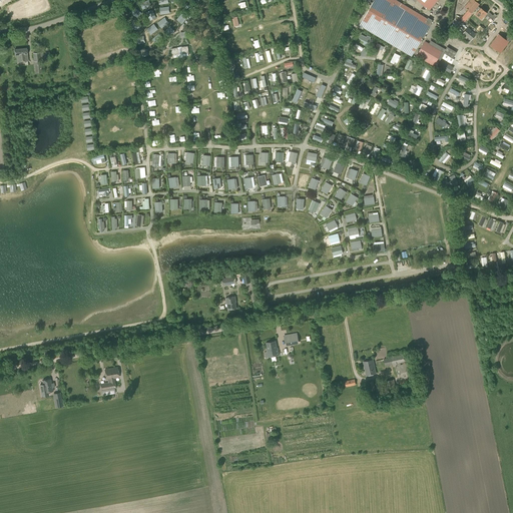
[(374,0),(360,26),(412,56),(432,22),(431,21),(432,20),(428,18),(428,19),(395,0),(374,0)]
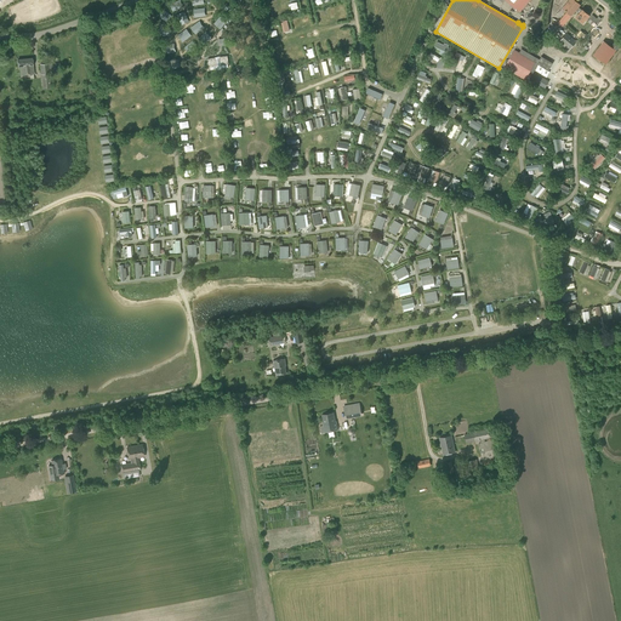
[(507,0),(520,11),(529,0),(507,0)]
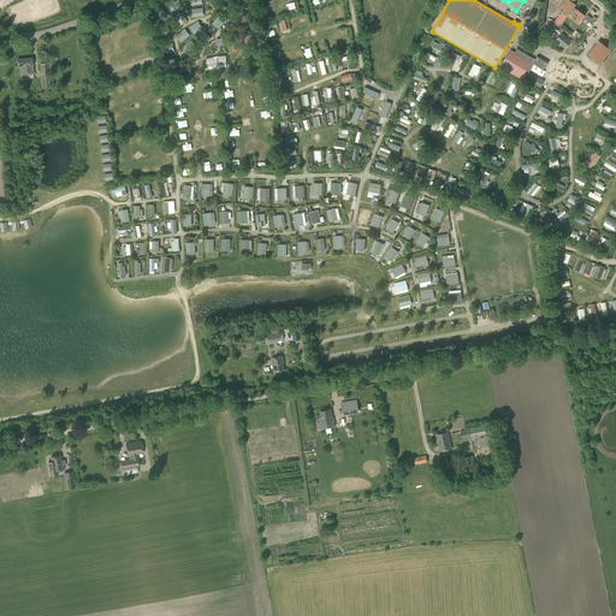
[(574,9),(576,6),(568,0),(564,0),(557,10),(562,13),(552,24),(557,28),(572,12),(574,9)]
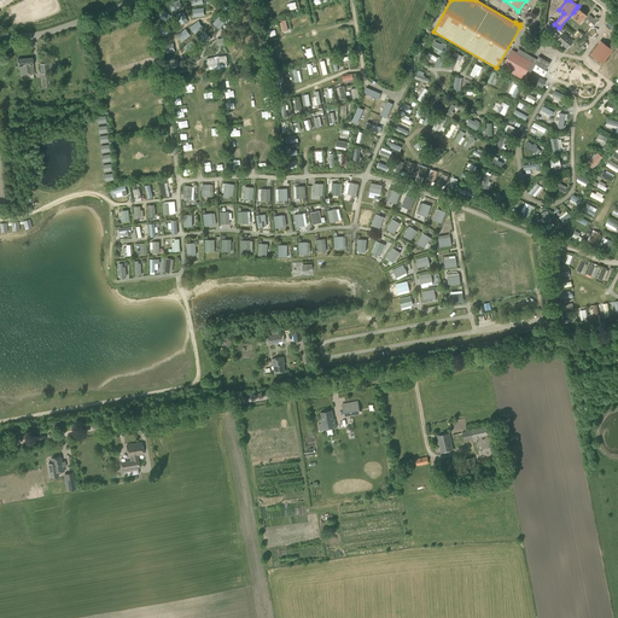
[(578,11),(576,9),(573,12),(576,15),(573,17),(579,23),(587,15),(579,9),(578,11)]
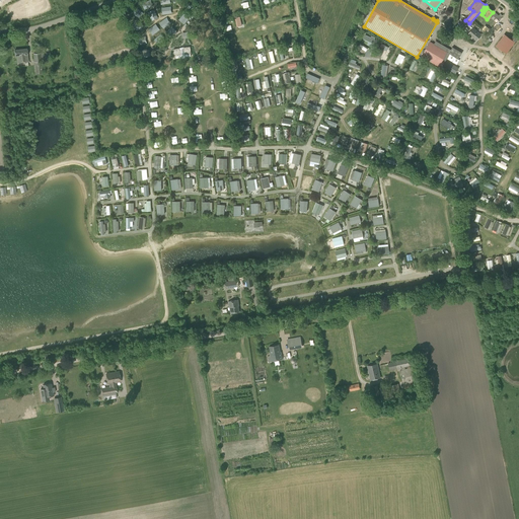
[(153,34),(161,29),(157,23),(149,29),(153,34)]
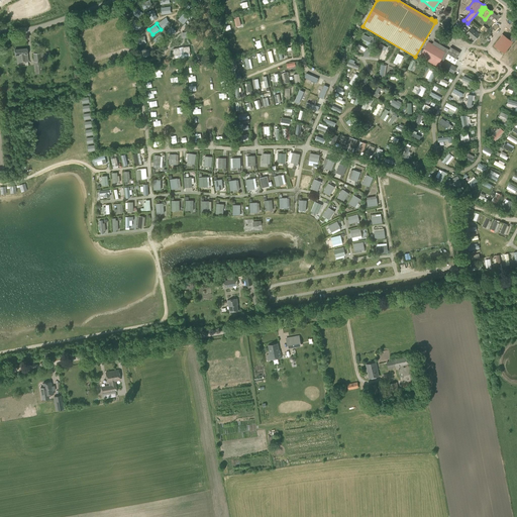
[(476,39),(480,34),(472,28),(468,33),(476,39)]
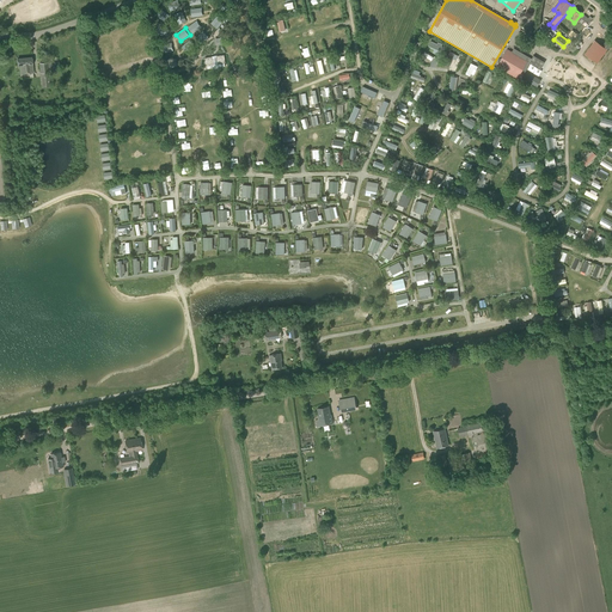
[(598,62),(611,43),(611,37),(610,36),(603,46),(595,40),(585,54),(598,62)]
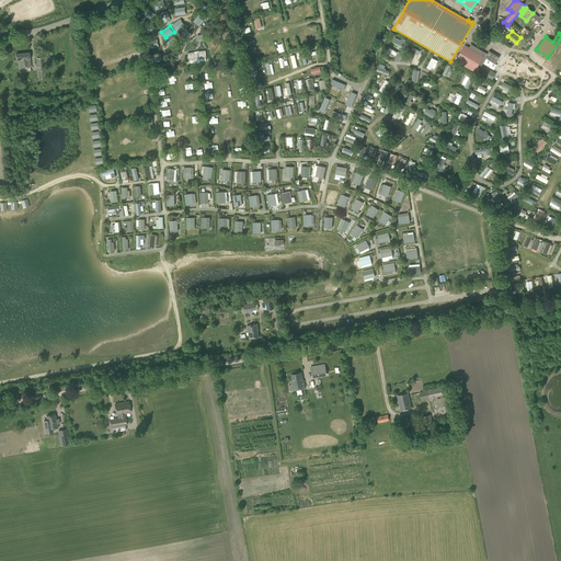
[(556,68),(560,60),(560,42),(547,61),(556,68)]
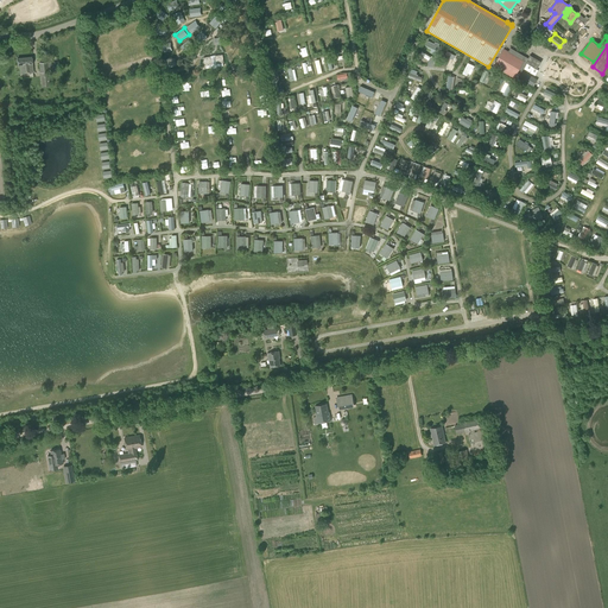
[(529,58),(511,48),(508,51),(504,49),(494,65),(517,80),(527,62),(537,69),(542,62),(530,55),(529,58)]
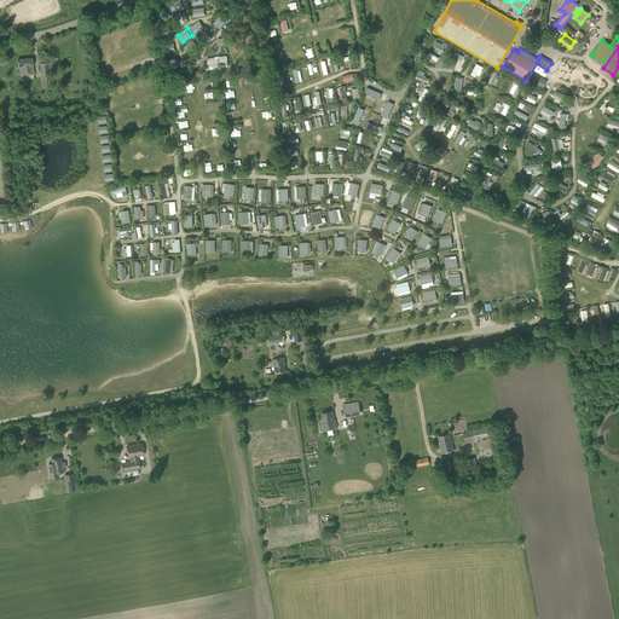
[(435,63),(440,58),(432,52),(428,57),(435,63)]
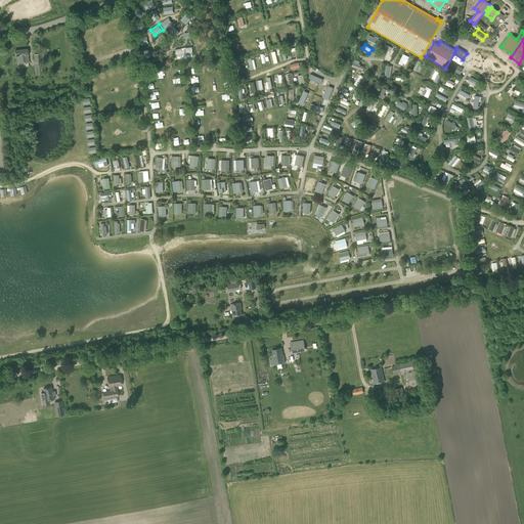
[(176,49),(176,56),(193,54),(192,47),(186,48),(182,49),(182,48),(176,49)]
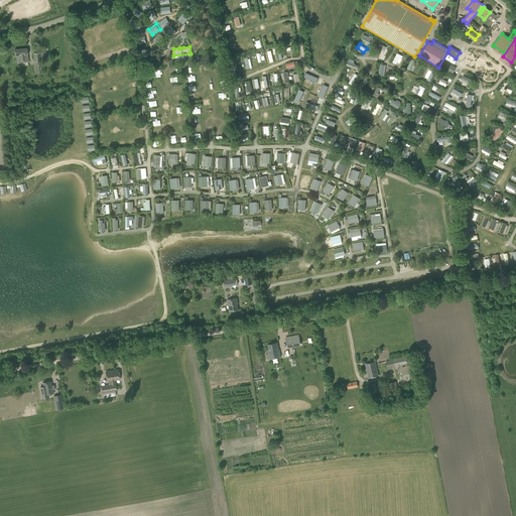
[(28,60),(27,48),(15,49),(15,55),(17,55),(18,61),(28,60)]
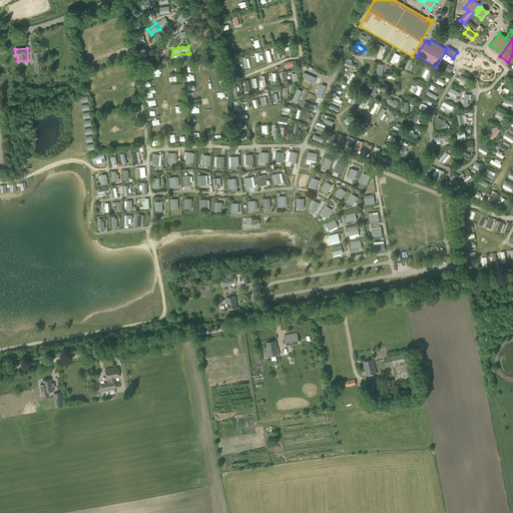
[(35,73),(42,72),(40,52),(33,53),(35,73)]
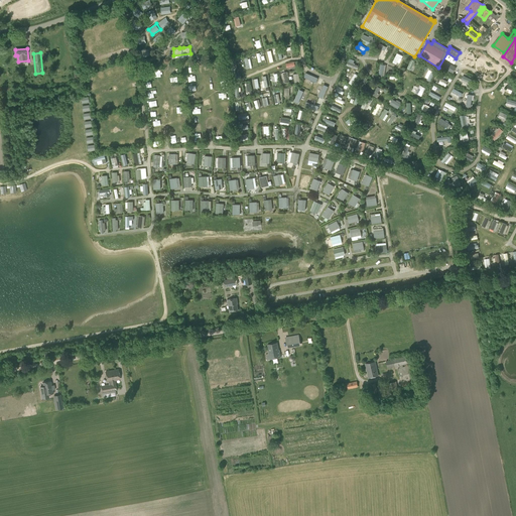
[(360,66),(354,63),(355,60),(351,58),(348,66),(358,70),(360,66)]
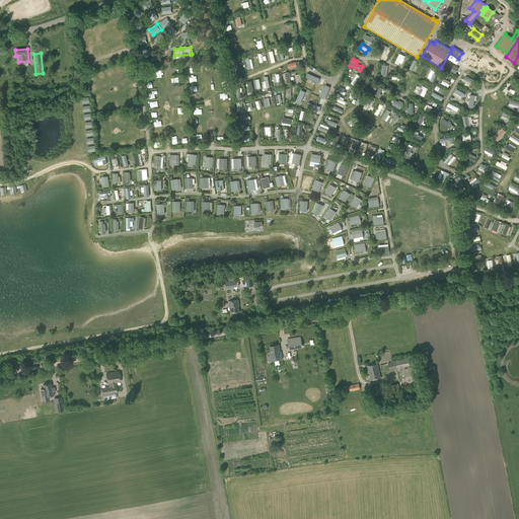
[(415,60),(411,69),(416,71),(420,62),(415,60)]
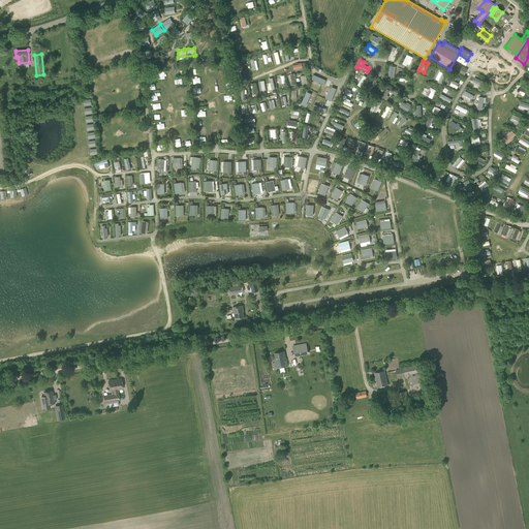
[(459,64),(456,70),(464,75),(467,69),(459,64)]
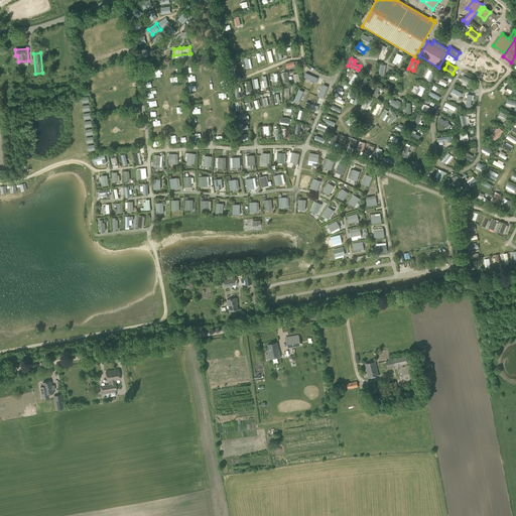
[(349,83),(353,85),(358,75),(354,73),(349,83)]
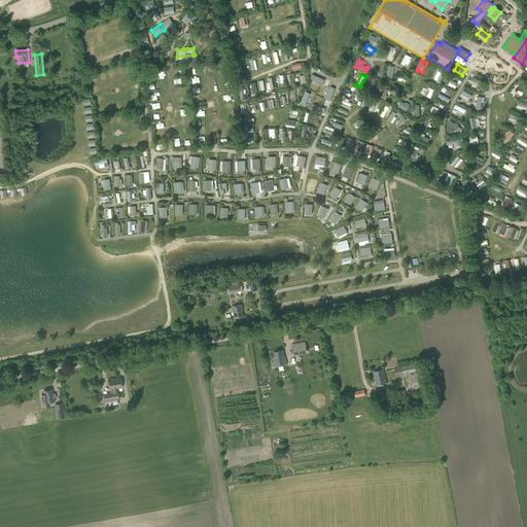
[(451,80),(452,78),(449,77),(446,84),(456,89),(458,83),(451,80)]
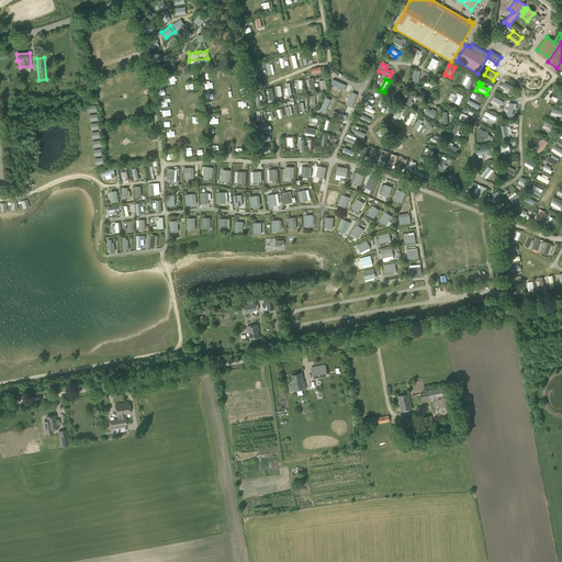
[(561,93),(554,91),(551,99),(560,103),(561,98),(561,93)]
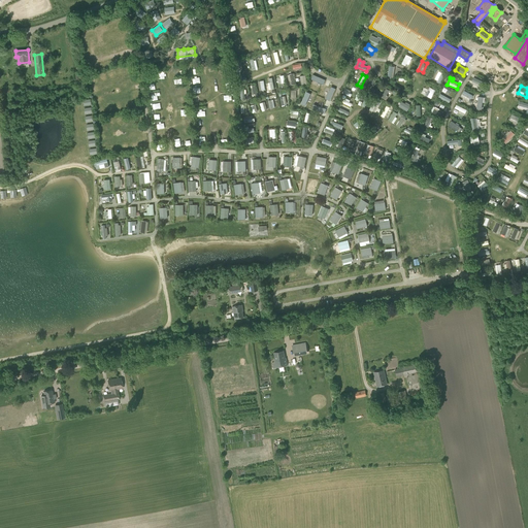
[(331,87),(326,99),(330,101),(335,89),(331,87)]
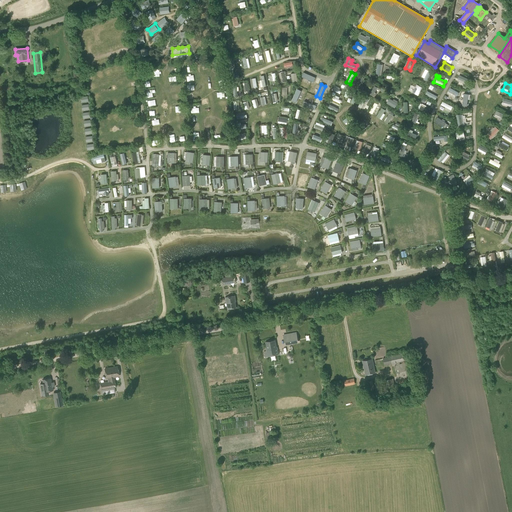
[(418,84),(413,93),(419,96),(423,87),(418,84)]
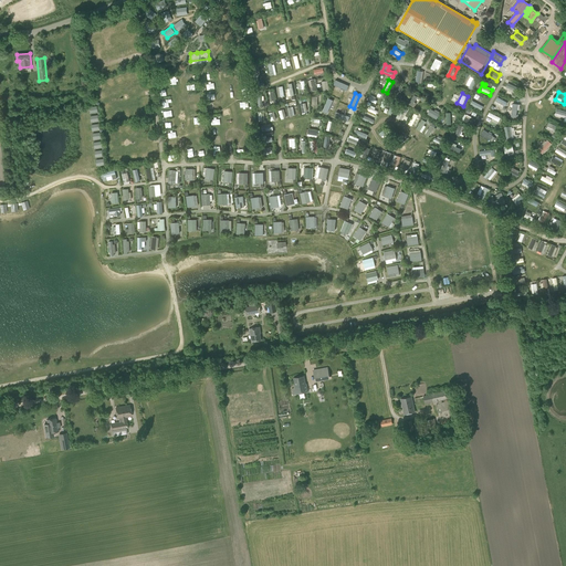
[(377,104),(379,98),(370,95),(368,100),(377,104)]
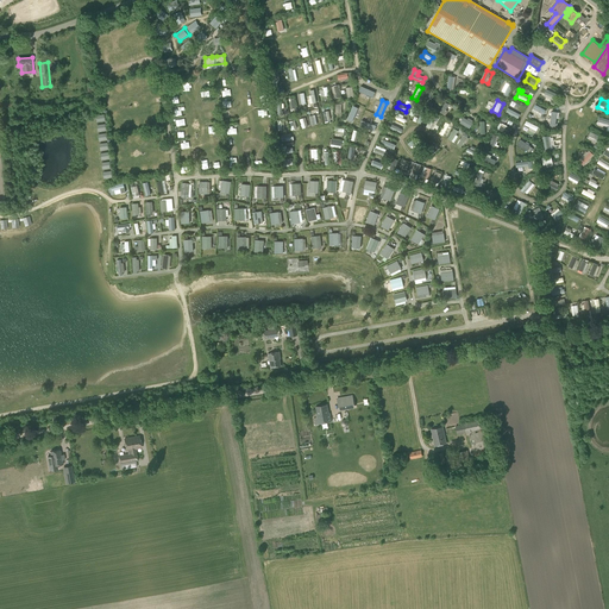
[(535,115),(540,118),(545,110),(537,104),(533,110),(538,112),(535,115)]
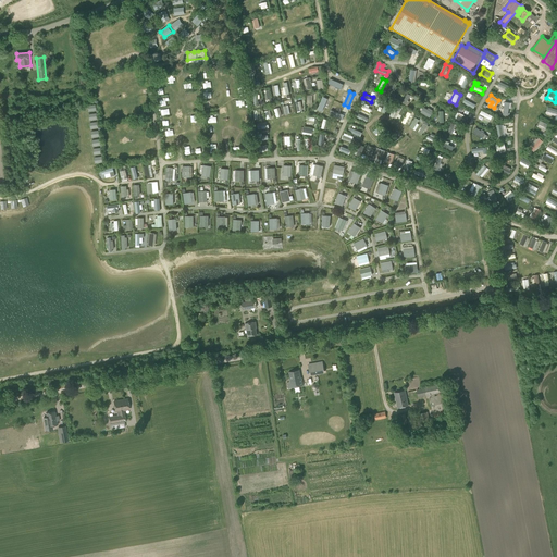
[(323,97),(317,109),(322,111),(327,99),(323,97)]
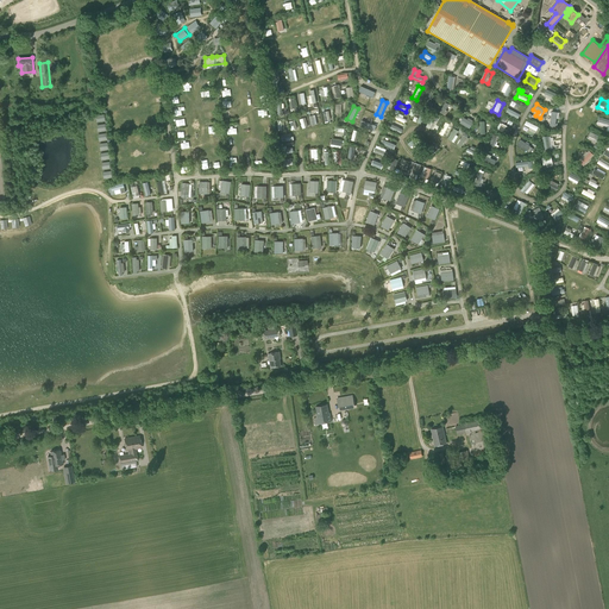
[(519,118),(521,113),(508,108),(507,113),(519,118)]
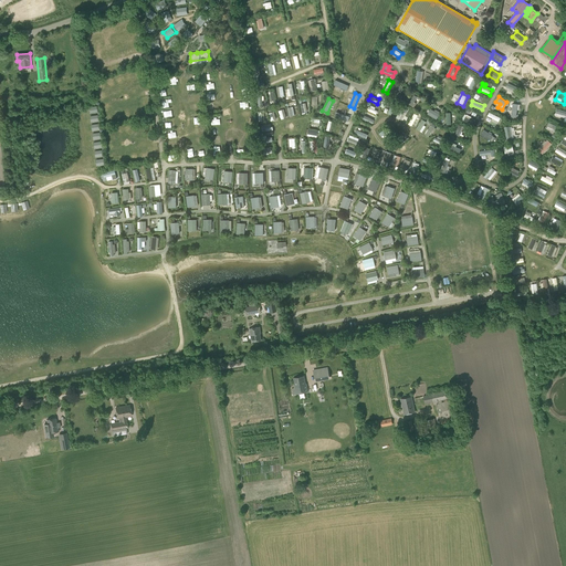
[(282,119),(287,117),(284,108),(279,111),(282,119)]
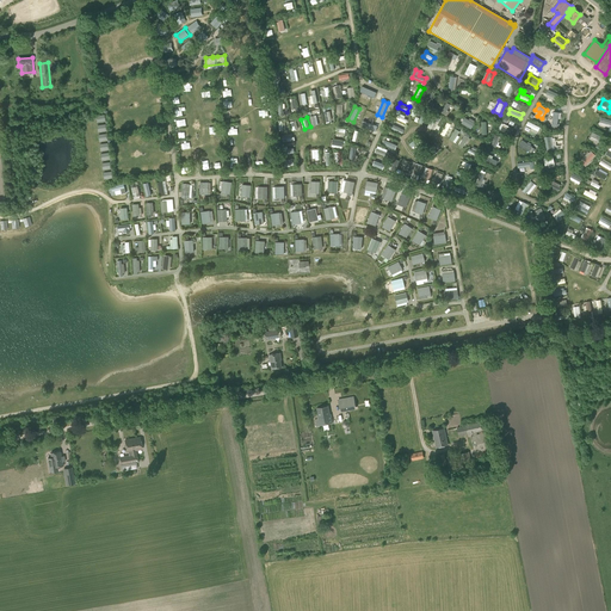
[(610,118),(603,117),(600,124),(610,128),(610,118)]
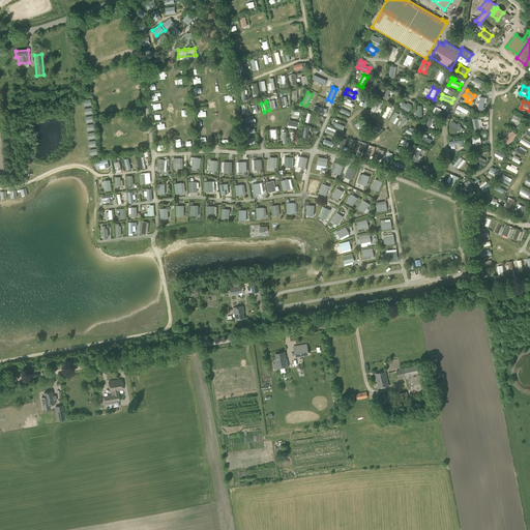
[(408,112),(411,107),(403,102),(401,107),(408,112)]
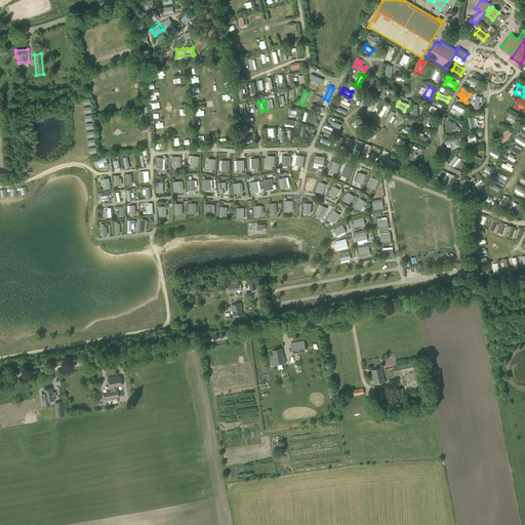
[(312,104),(310,108),(323,113),(324,109),(312,104)]
